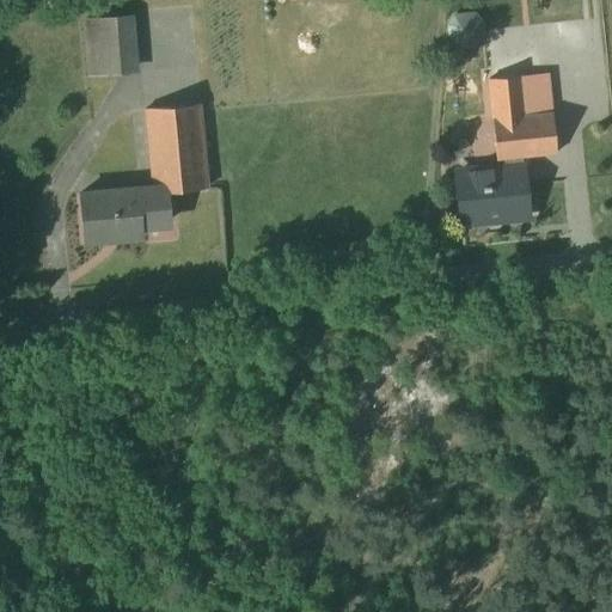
[(115,18),(86,20),(91,78),(120,75),(140,74),(135,17),(115,18)]
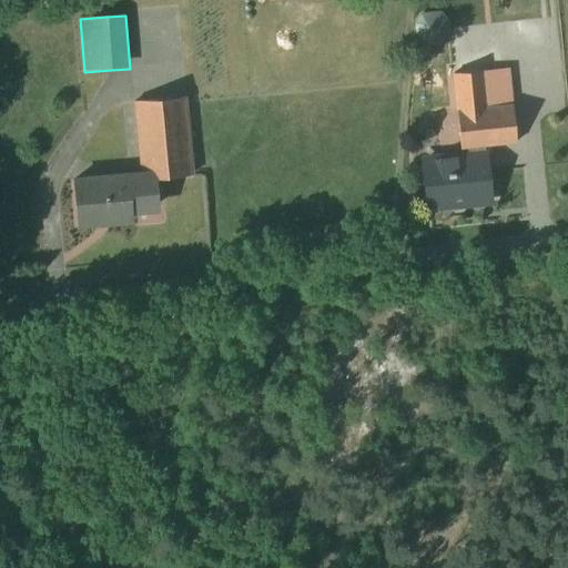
[(466,148),(483,145),(515,142),(506,68),(452,74),(460,149),(466,148)]
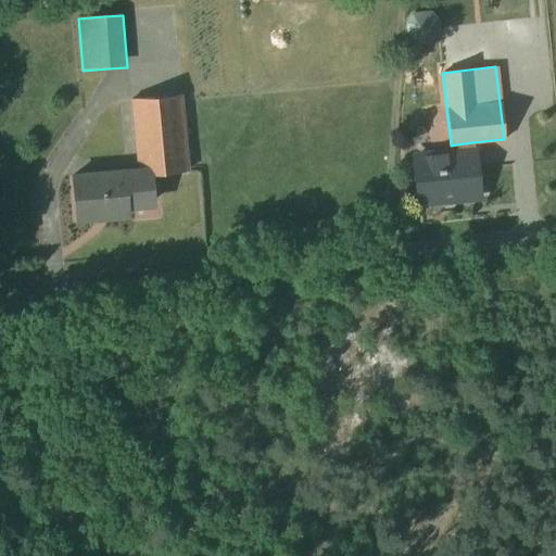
[(138,175),(146,174),(188,171),(181,100),(181,96),(130,100),(138,174),(138,175)]
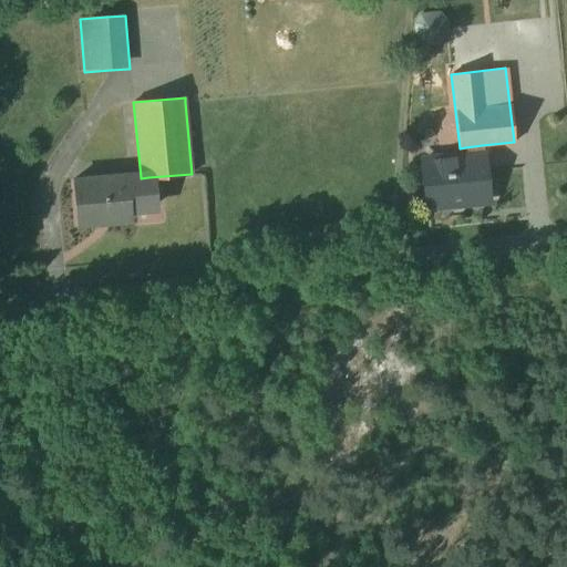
[(488,200),(482,145),(465,147),(465,155),(422,161),(428,207),(488,200)]
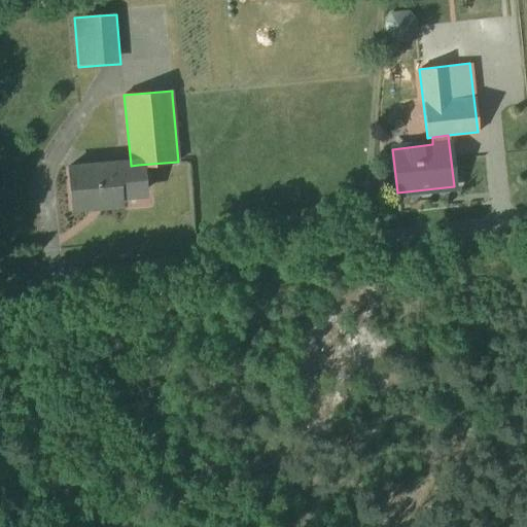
[(140,188),(138,165),(131,166),(131,165),(117,166),(117,163),(67,167),(72,210),(121,205),(120,190),(140,188)]
